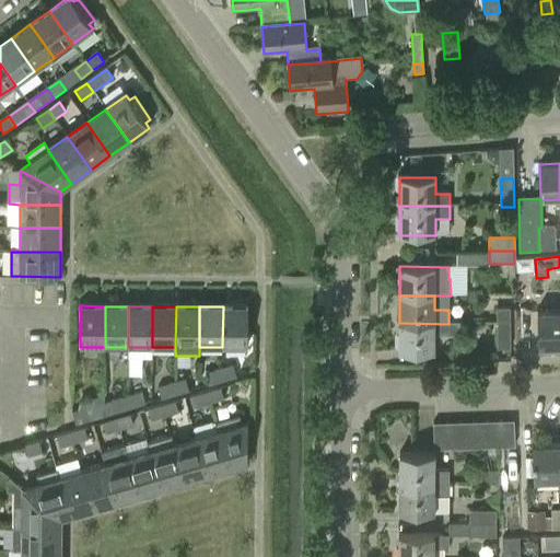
[(223,306),(222,347),(247,348),(247,306),(223,306)]
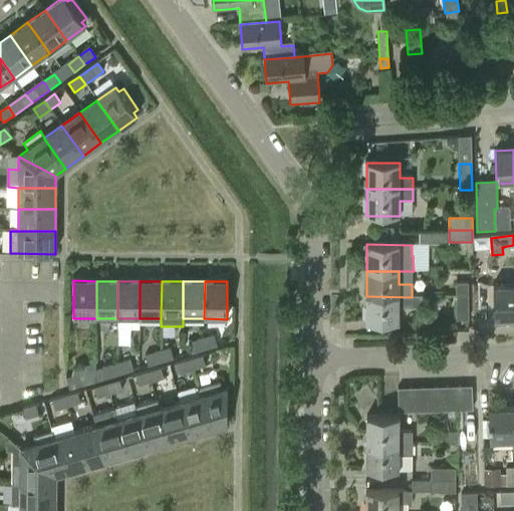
[(468,284),(456,284),(456,297),(468,297),(468,284)]
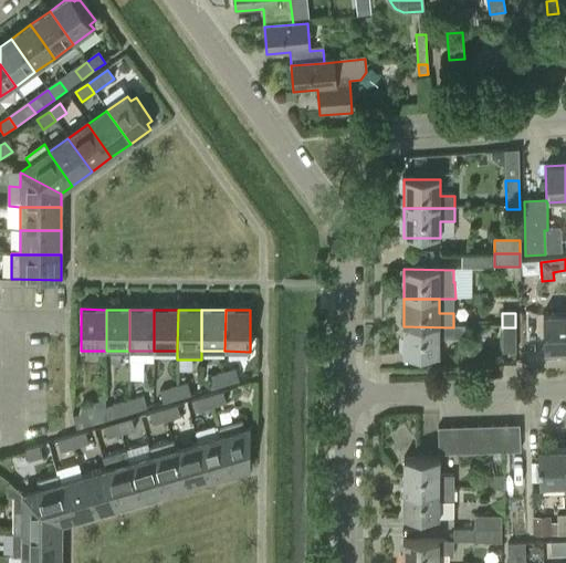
[(565,314),(543,315),(544,352),(565,351),(565,314)]
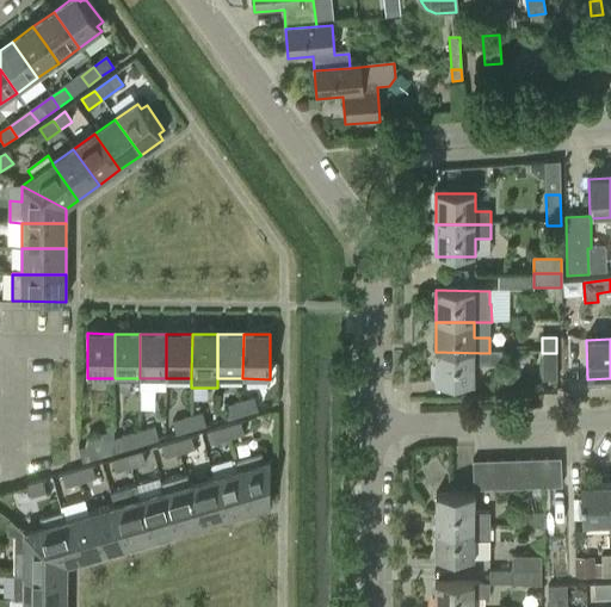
[(436,352),(434,384),(474,384),(474,366),(503,366),(503,353),(489,353),(436,352)]
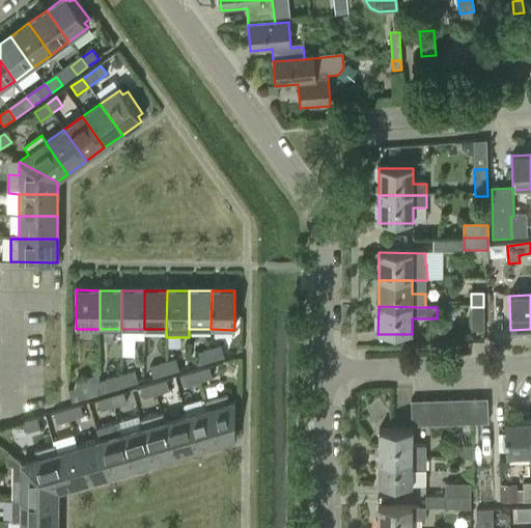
[(483,307),(471,307),(472,332),(484,332),(483,307)]
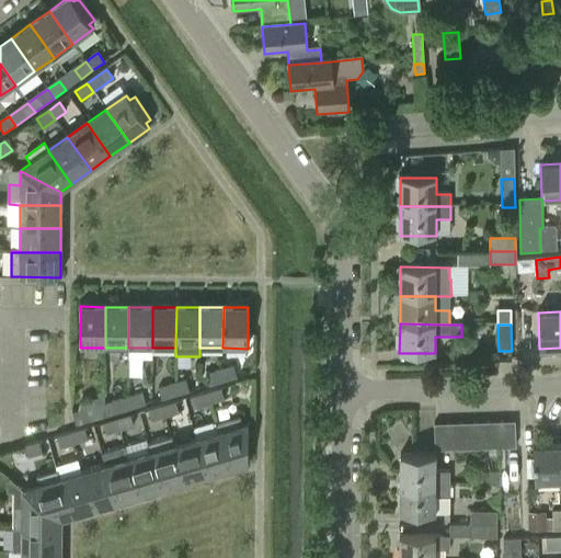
[(222,371),(219,372),(222,383),(237,378),(233,367),(222,371)]
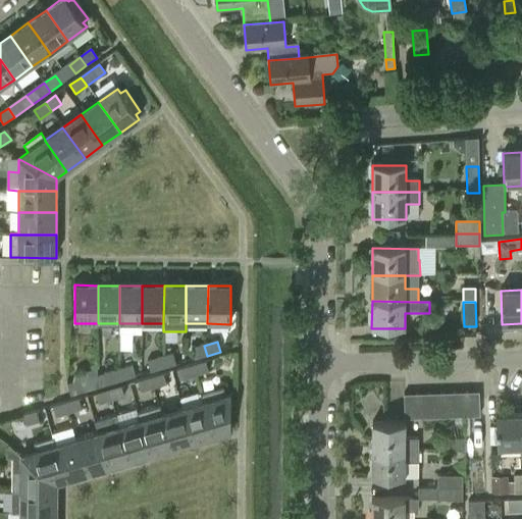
[(204,346),(192,349),(195,359),(207,356),(204,346)]
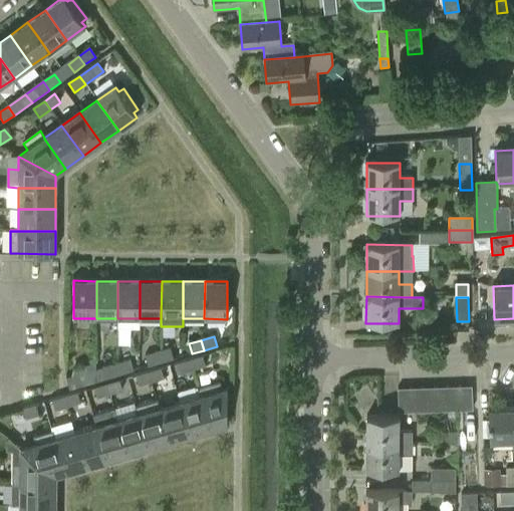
[(161,352),(158,353),(161,363),(173,359),(170,349),(161,352)]
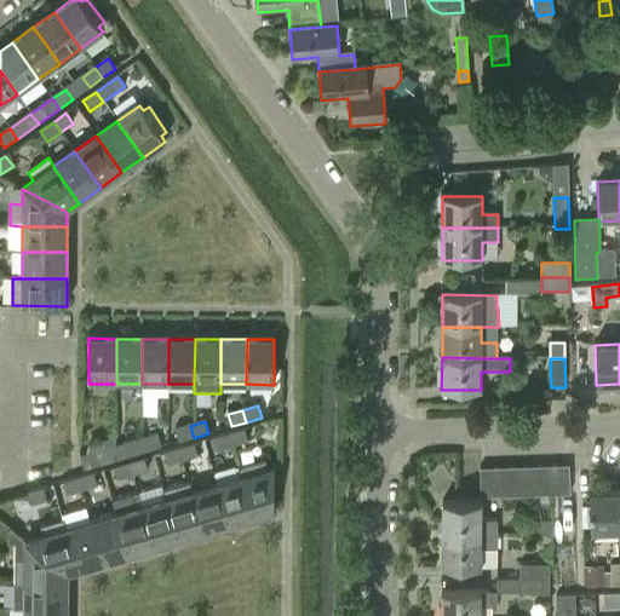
[(190,426),(174,430),(178,442),(194,438),(190,426)]
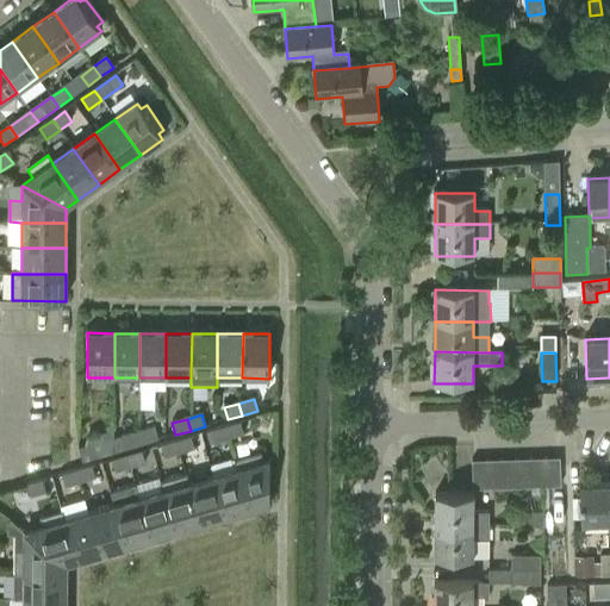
[(240,424),(226,428),(229,439),(243,435),(240,424)]
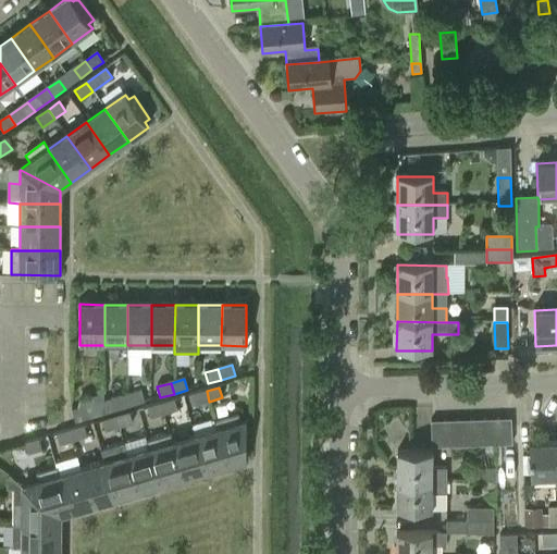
[(141,391),(124,396),(127,407),(140,404),(145,402),(141,391)]
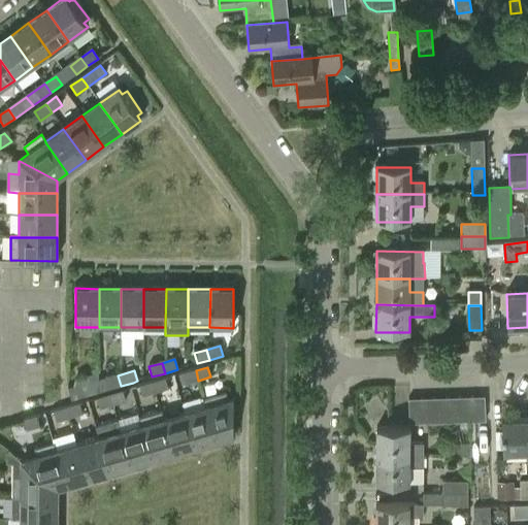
[(196,370),(179,375),(182,387),(198,381),(196,370)]
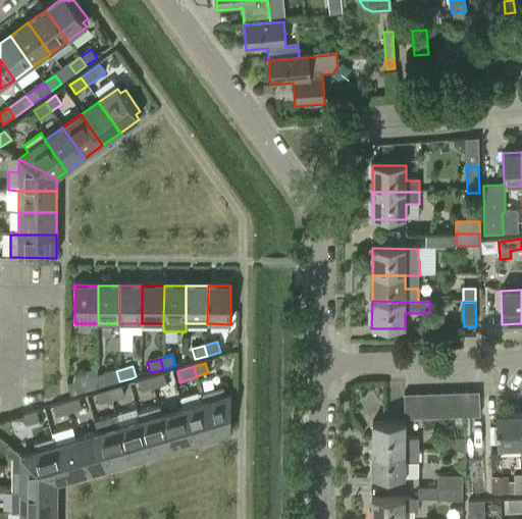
[(72,384),(67,385),(70,396),(83,393),(97,388),(97,376),(97,370),(75,376),(72,384)]
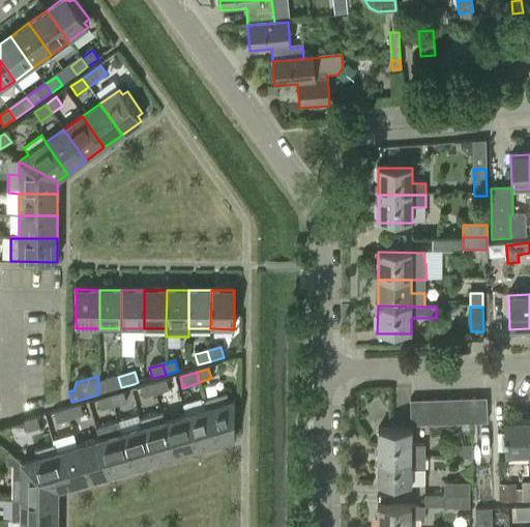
[(98,382),(98,394),(108,391),(121,387),(118,377),(98,382)]
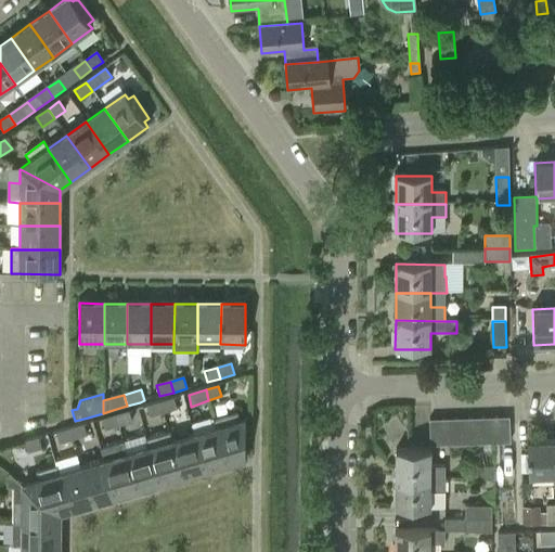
[(173,399),(159,402),(162,410),(163,413),(177,410),(173,399)]
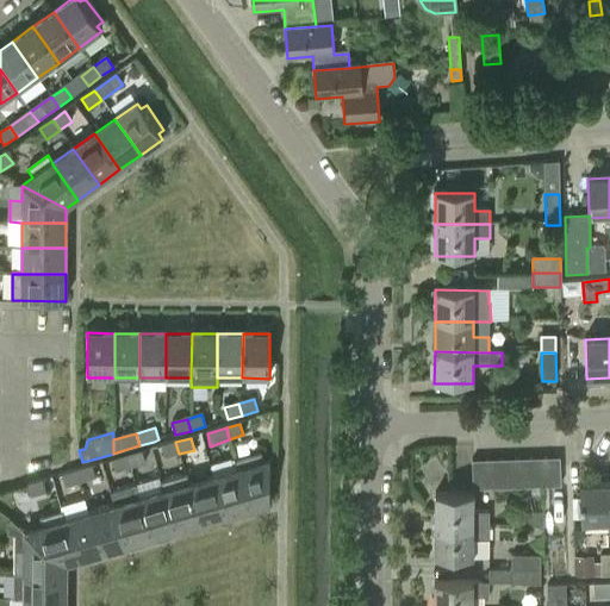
[(175,442),(161,447),(165,458),(179,454),(178,450),(175,442)]
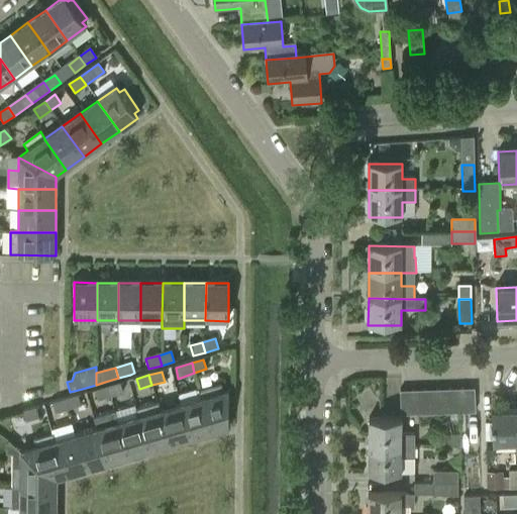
[(119,384),(107,388),(108,391),(110,398),(122,394),(119,384)]
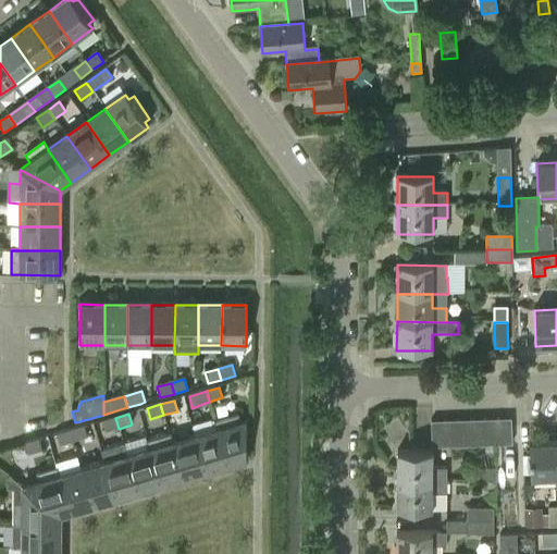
[(238,415),(215,421),(218,430),(224,454),(229,468),(247,463),(247,421),(240,423),(238,415)]
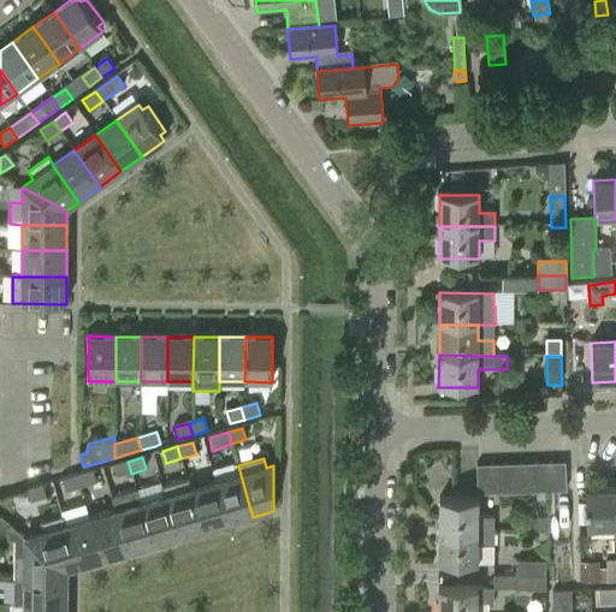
[(128,462),(112,465),(116,477),(131,474),(129,465),(128,462)]
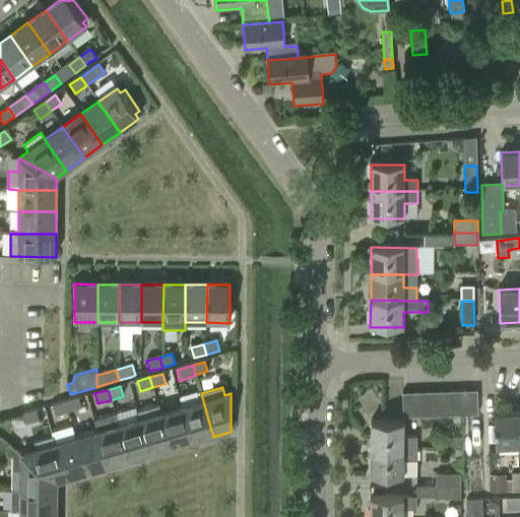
[(464,392),(452,393),(453,417),(465,416),(464,392)]
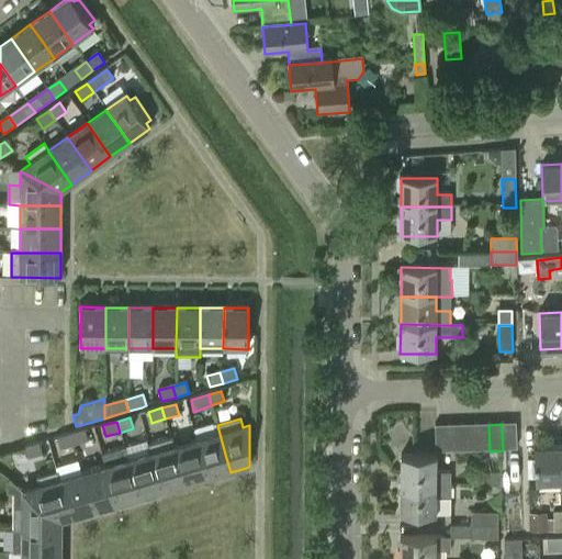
[(516,424),(502,424),(503,450),(517,450),(516,424)]
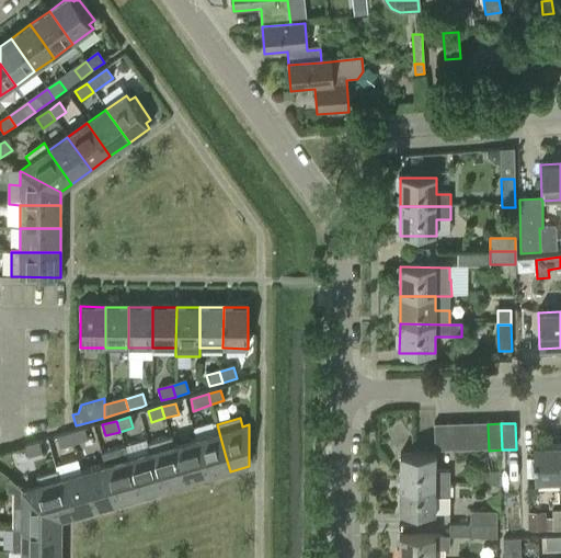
[(461,424),(447,425),(448,452),(461,451),(461,424)]
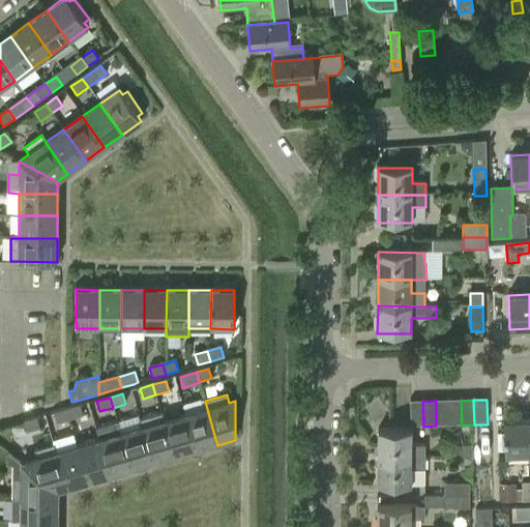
[(448,401),(436,401),(436,426),(449,426),(448,401)]
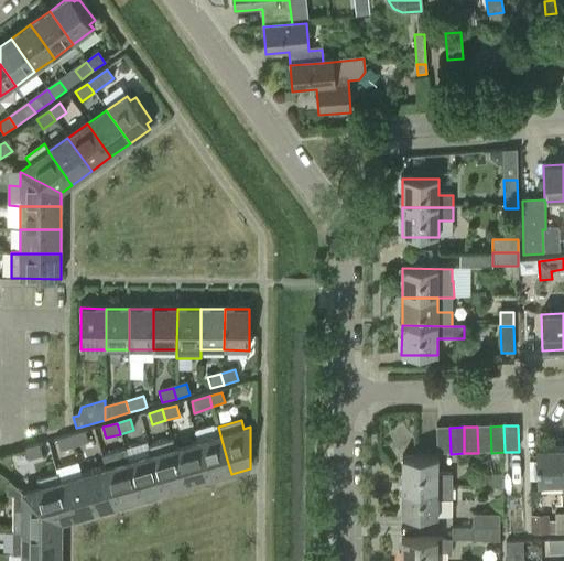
[(490,427),(477,427),(478,453),(491,453),(490,427)]
